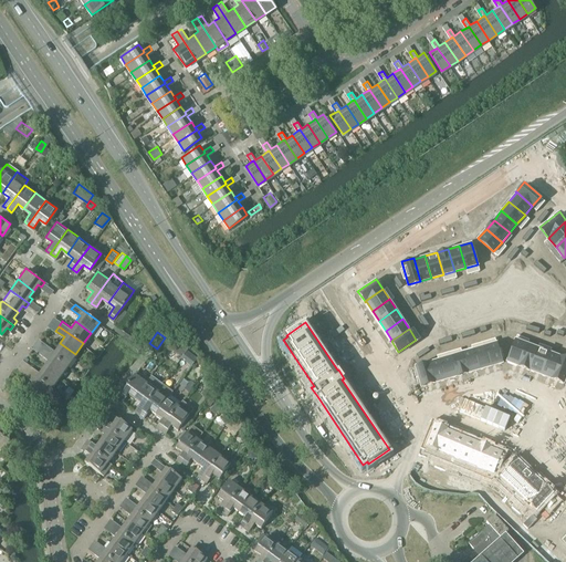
[(515,337),(506,360),(519,364),(526,343),(515,337)]
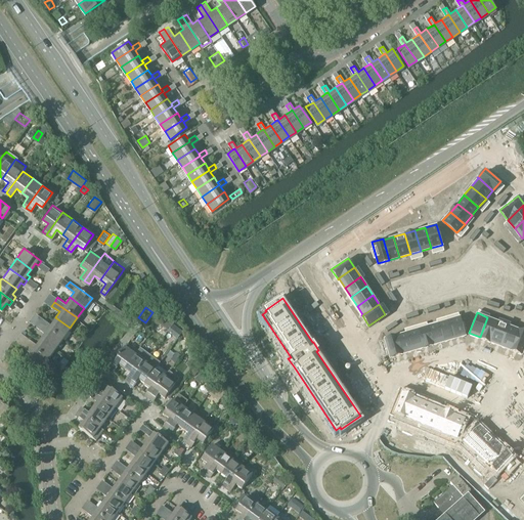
[(460,315),(448,319),(453,337),(465,334),(460,315)]
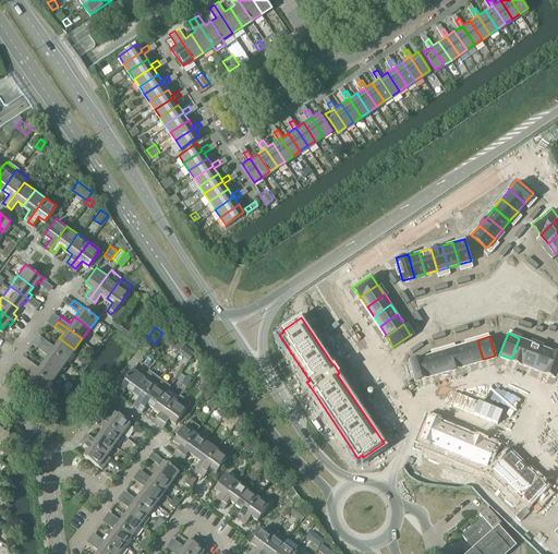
[(67,360),(74,349),(59,338),(55,344),(46,338),(43,342),(67,360)]
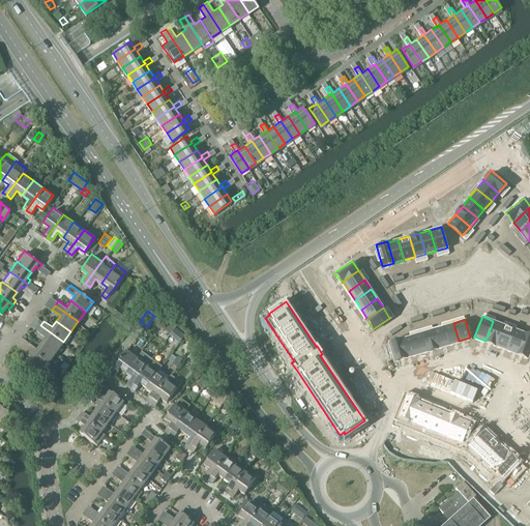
[(493,321),(486,341),(496,345),(503,324),(493,321)]
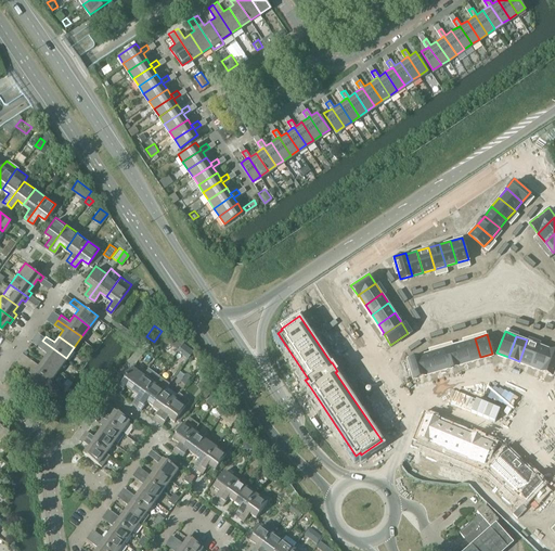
[(475,338),(464,342),(469,360),(480,357),(475,338)]
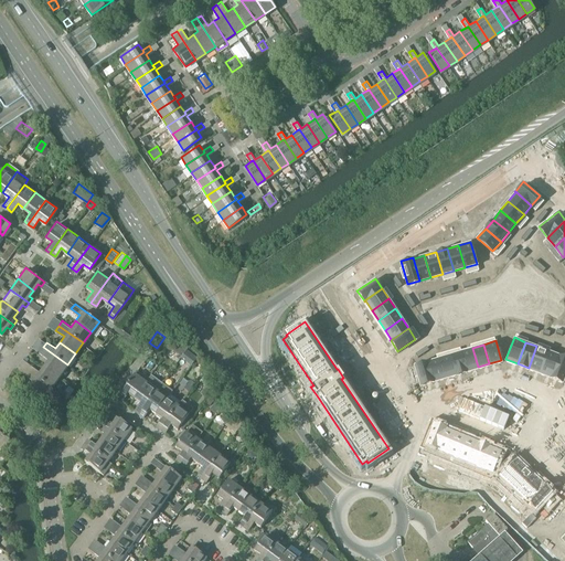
[(536,346),(529,368),(540,372),(547,350),(536,346)]
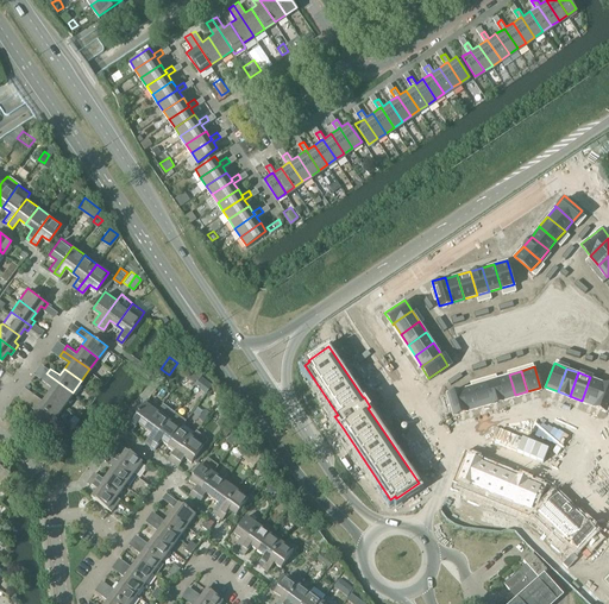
[(64,404),(73,392),(46,373),(43,378),(52,385),(48,391),(64,404)]
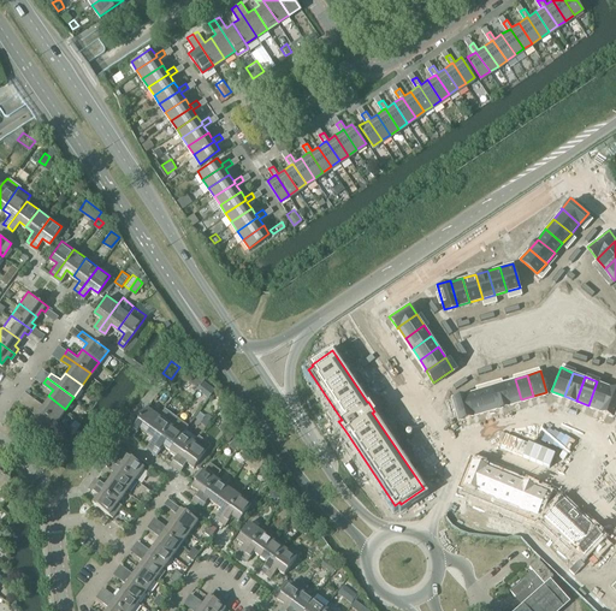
[(515,379),(502,383),(509,403),(521,399),(515,379)]
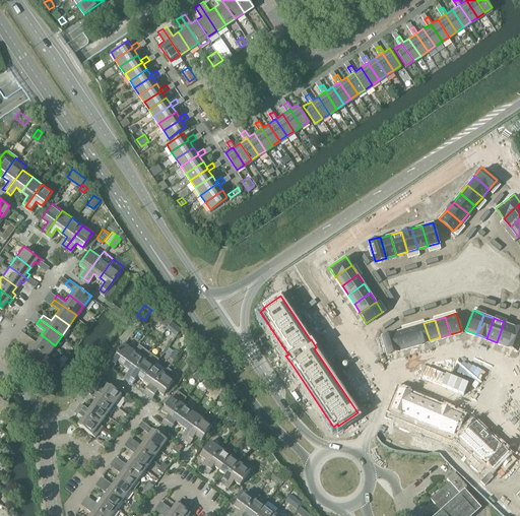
[(504,322),(497,342),(507,346),(515,326),(504,322)]
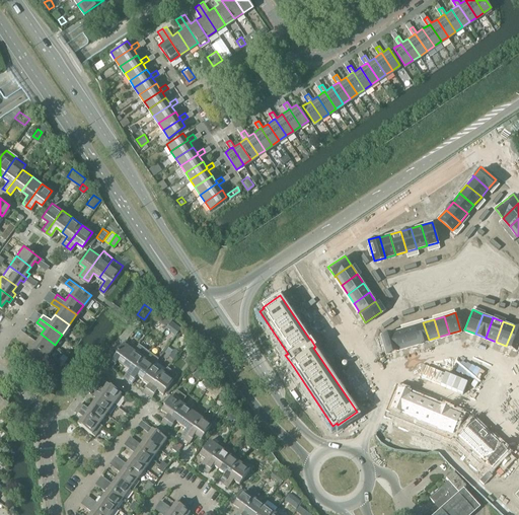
[(423,322),(413,325),(418,343),(429,340),(423,322)]
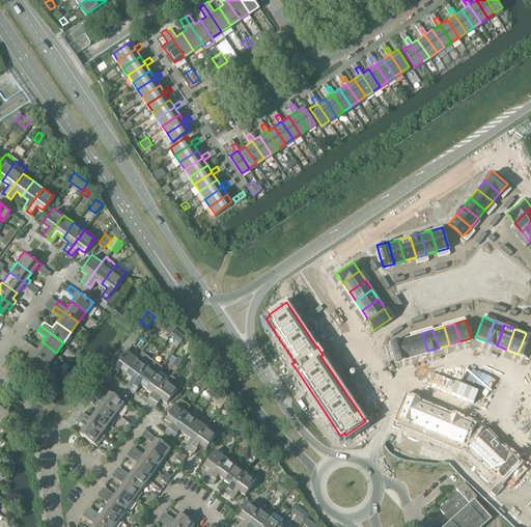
[(422,333),(412,336),(417,355),(427,351),(422,333)]
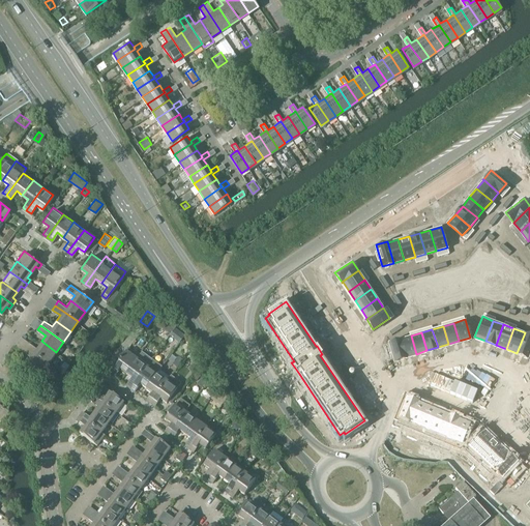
[(529,334),(525,332),(517,353),(528,357),(529,350),(529,334)]
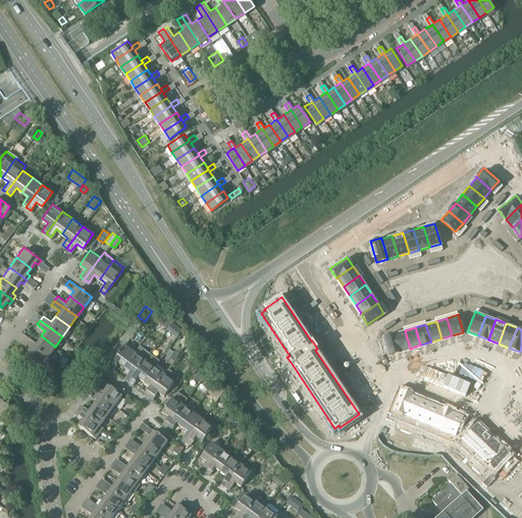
[(405,330),(394,333),(399,352),(410,349),(405,330)]
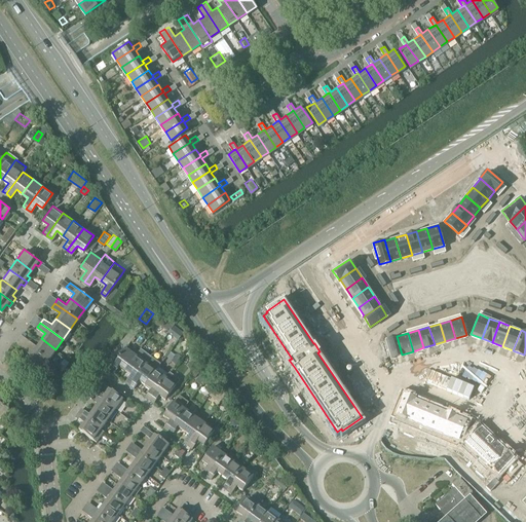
[(397,336),(385,339),(387,345),(389,351),(391,358),(402,355),(397,336)]
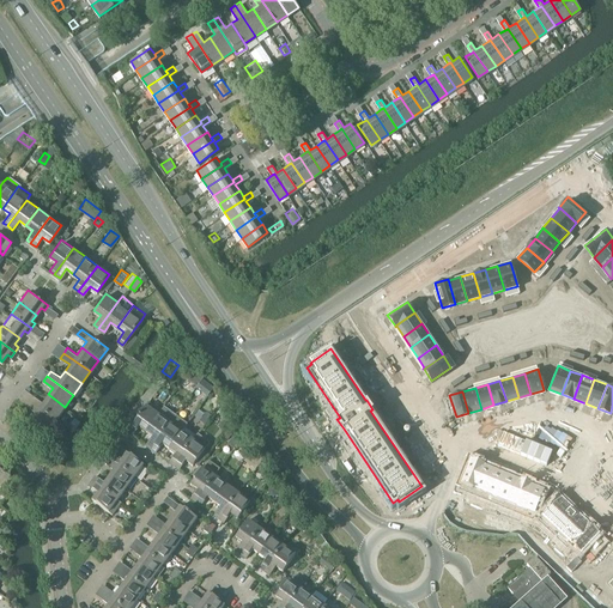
[(34,394),(30,399),(55,418),(65,407),(48,394),(43,401),(34,394)]
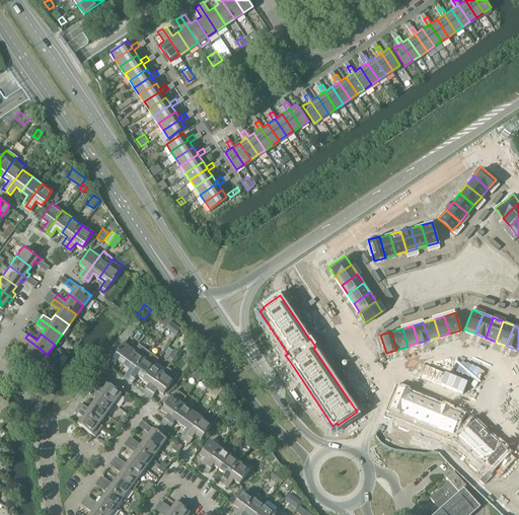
[(40,364),(47,354),(25,338),(22,342),(30,348),(25,354),(40,364)]
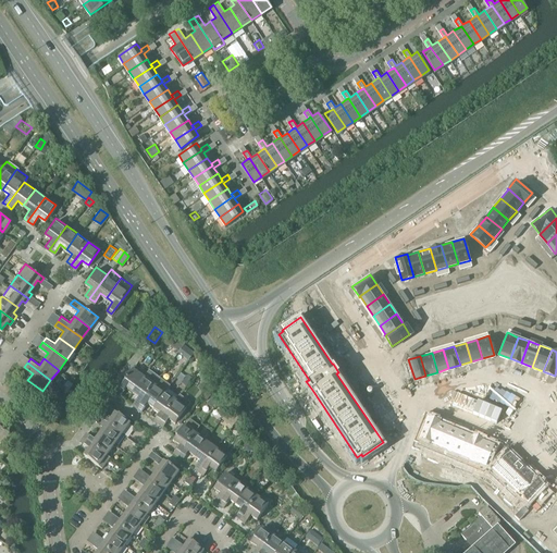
[(132,390),(144,375),(146,371),(135,364),(115,390),(120,394),(126,385),(132,390)]
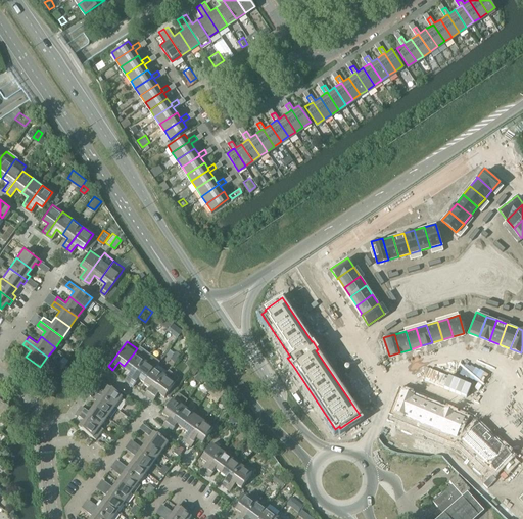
[(195,349),(190,356),(194,359),(199,352),(195,349)]
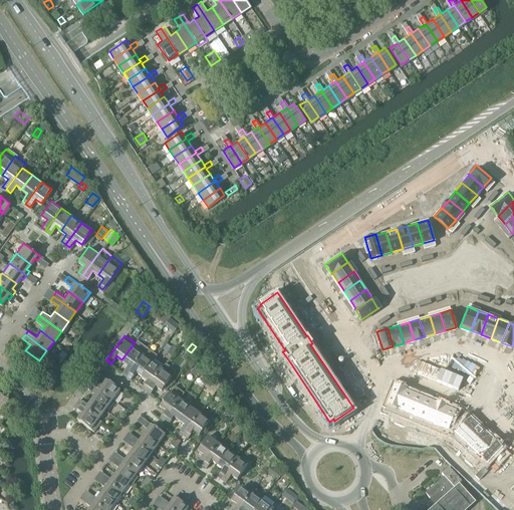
[(126,374),(142,352),(133,345),(121,359),(127,363),(121,371),(126,374)]
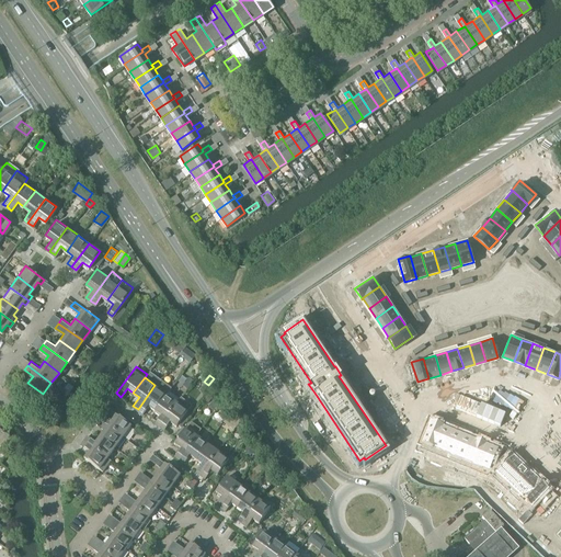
[(155,408),(165,393),(169,388),(171,385),(161,377),(155,385),(138,409),(142,412),(148,404),(155,408)]
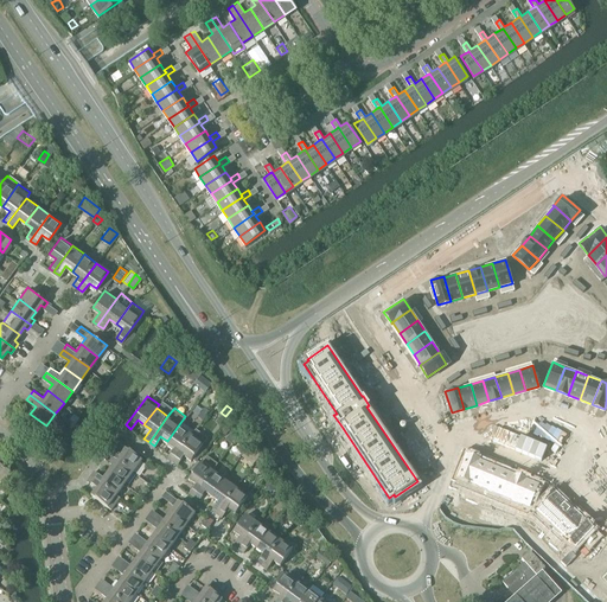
[(183,420),(179,424),(167,441),(173,446),(167,455),(172,459),(191,433),(195,428),(183,420)]
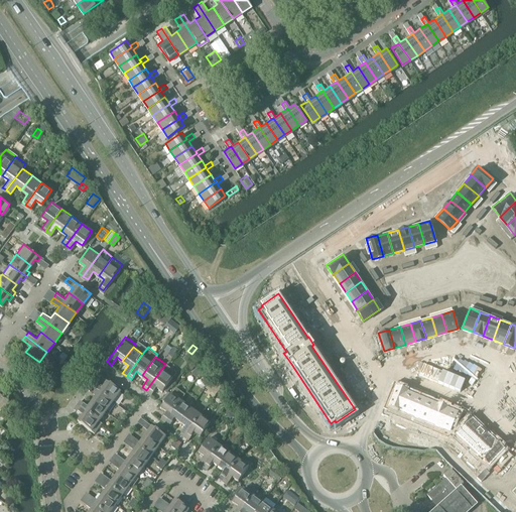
[(176,370),(166,363),(165,364),(162,368),(146,390),(150,393),(156,385),(162,390),(176,370)]
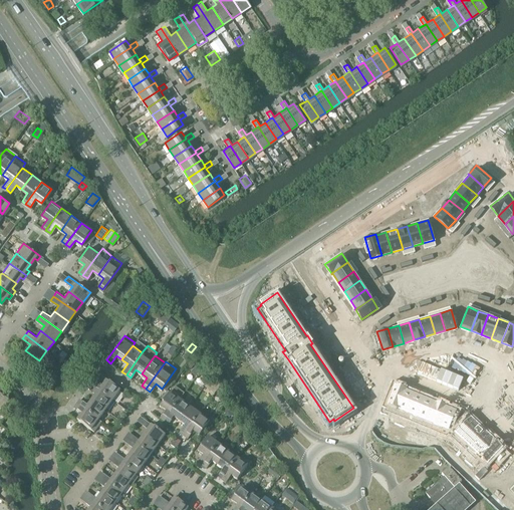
[(101,384),(93,377),(90,381),(112,398),(119,388),(105,377),(101,384)]
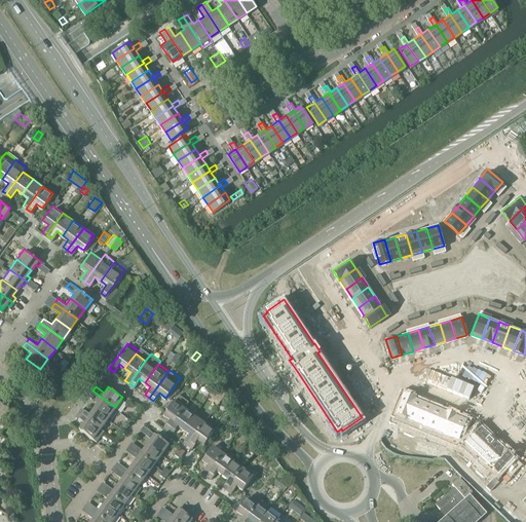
[(94,406),(108,417),(115,407),(92,390),(89,395),(98,401),(94,406)]
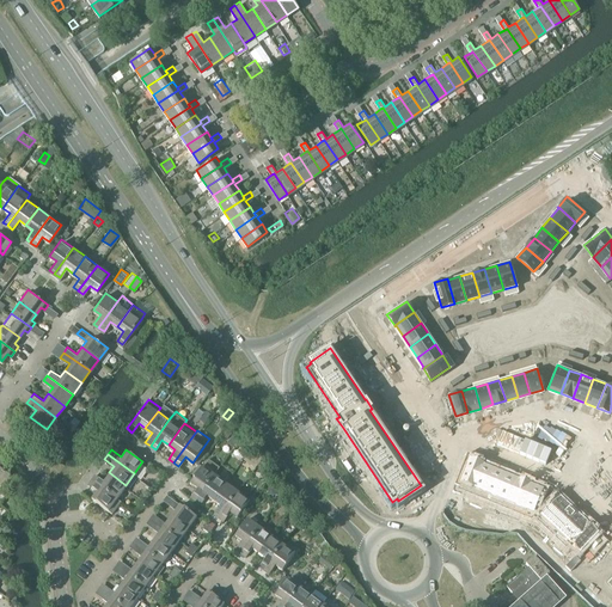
[(464,472),(460,480),(473,486),(483,463),(470,458),(467,464),(464,472)]
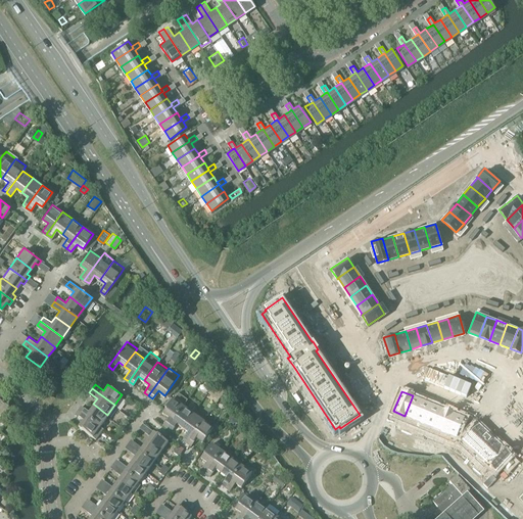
[(0,414),(4,418),(11,408),(3,402),(7,396),(1,392),(0,394),(0,414)]
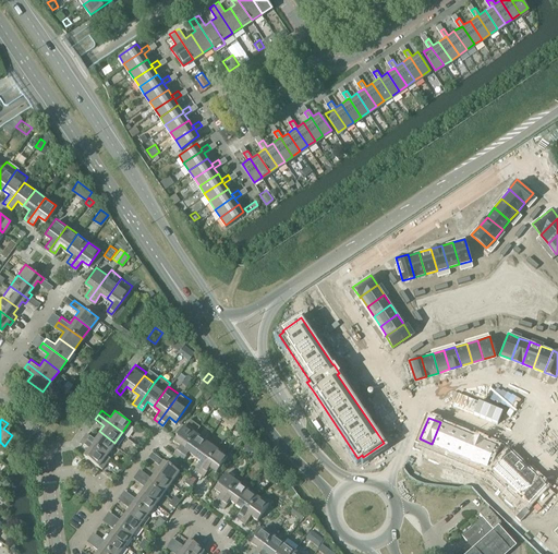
[(440,422),(432,444),(443,448),(451,426),(440,422)]
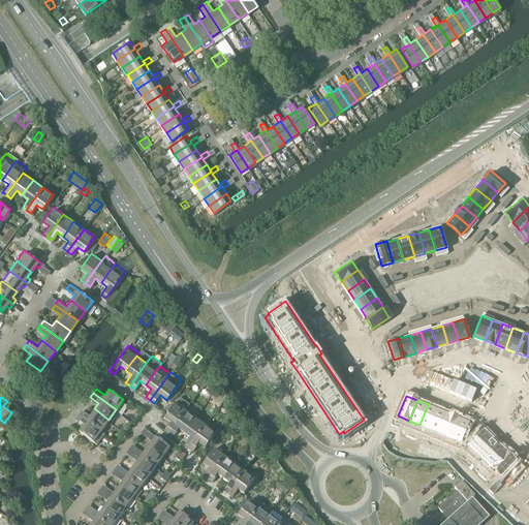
[(168,431),(185,408),(175,401),(164,415),(170,420),(164,428),(168,431)]
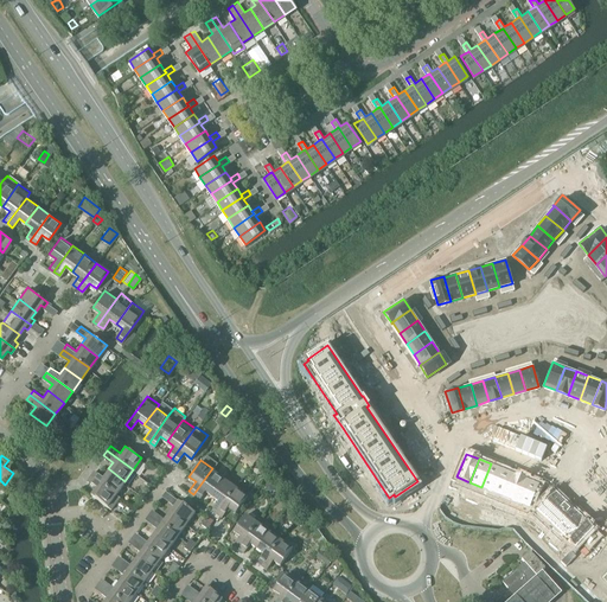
[(491,463),(481,487),(492,492),(502,469),(491,463)]
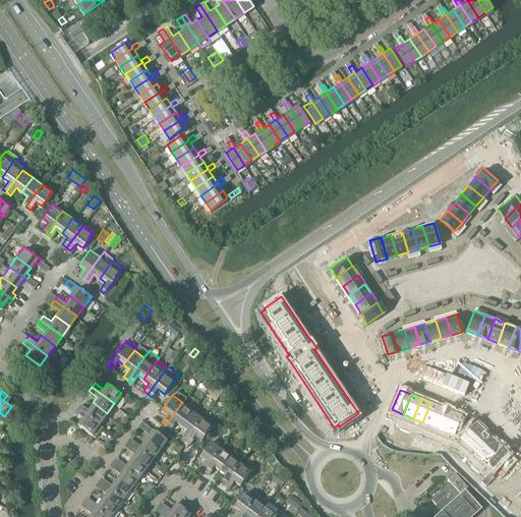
[(107,413),(93,402),(88,408),(80,402),(77,406),(100,422),(107,413)]
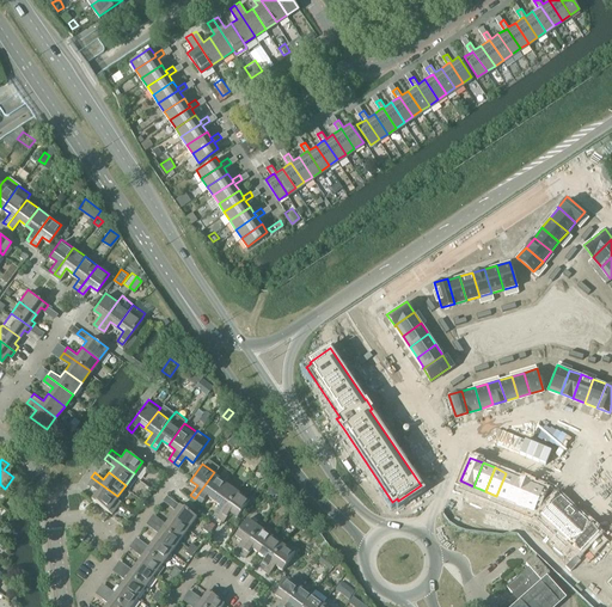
[(214,472),(195,498),(200,502),(207,492),(214,497),(226,480),(214,472)]
